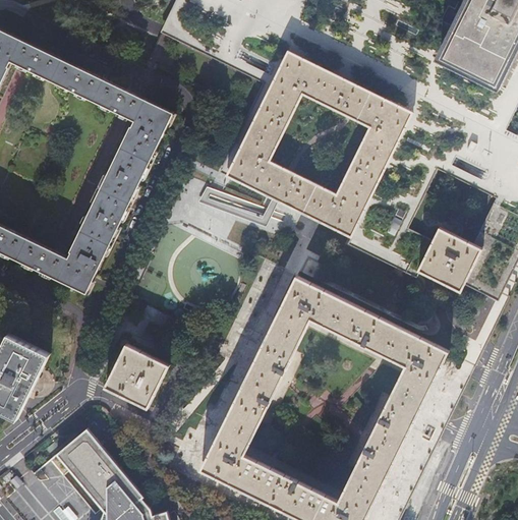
[(517,0),(464,0),(460,9),(452,27),(438,55),(500,84),(517,48),(517,0)]
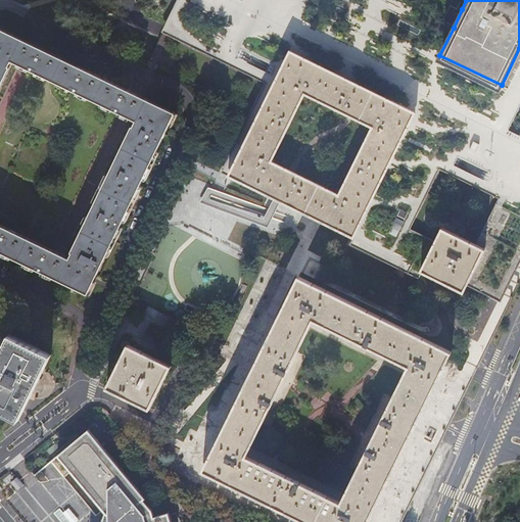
[(61,59),(57,57),(38,48),(31,45),(27,43),(0,30),(0,253),(10,258),(15,261),(41,273),(46,275),(51,278),(85,294),(90,284),(92,280),(111,240),(113,235),(125,211),(127,207),(131,198),(133,194),(144,172),(146,167),(166,127),(168,123),(173,112),(137,96),(133,94),(128,91),(61,59)]
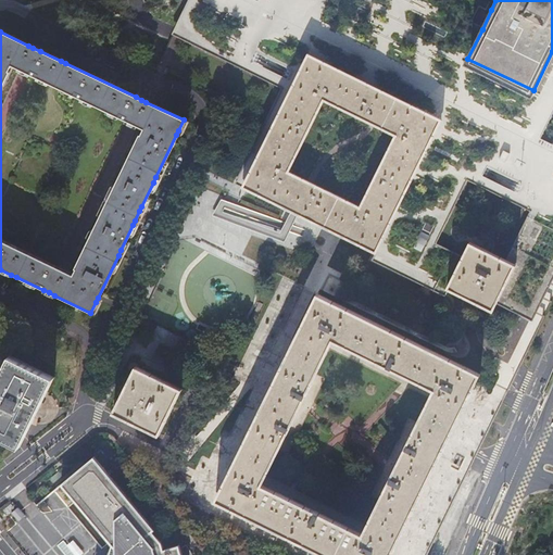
[(377,244),(384,229),(438,118),(316,60),(306,55),(305,54),(299,67),(296,75),(291,82),(259,149),(258,151),(256,153),(255,155),(254,158),(243,180),(240,187),(284,207),(293,213),(343,237),(373,252),(377,244)]
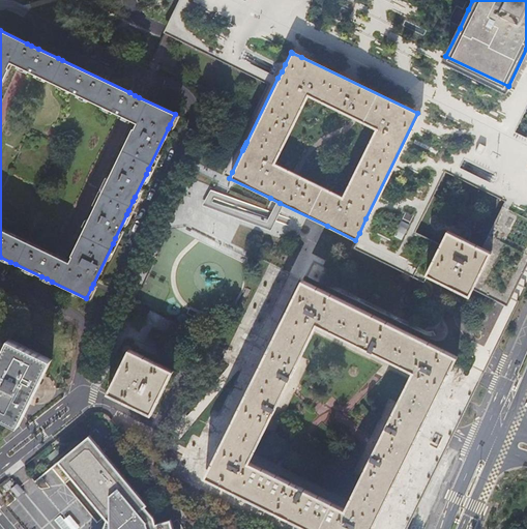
[(466,295),(467,296),(471,289),(480,268),(486,259),(489,254),(480,250),(469,243),(467,243),(449,234),(445,233),(440,245),(429,267),(425,275),(431,278),(441,284),(459,292),(466,295)]
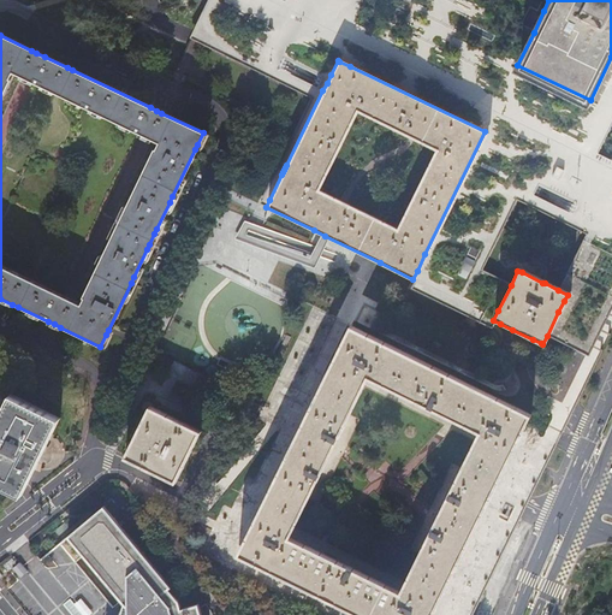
[(482,288),(474,290),(470,297),(474,303),(483,303),(487,296),(482,288)]
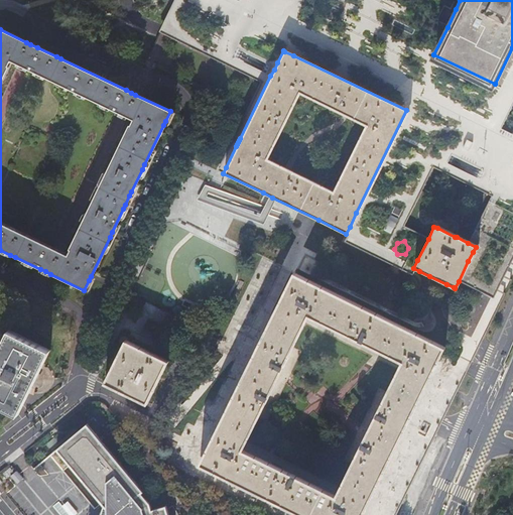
[(278,302),(258,343),(232,396),(212,436),(198,465),(299,514),(360,514),(362,511),(382,471),(403,427),(409,416),(428,377),(437,359),(442,348),(292,274),(278,302)]
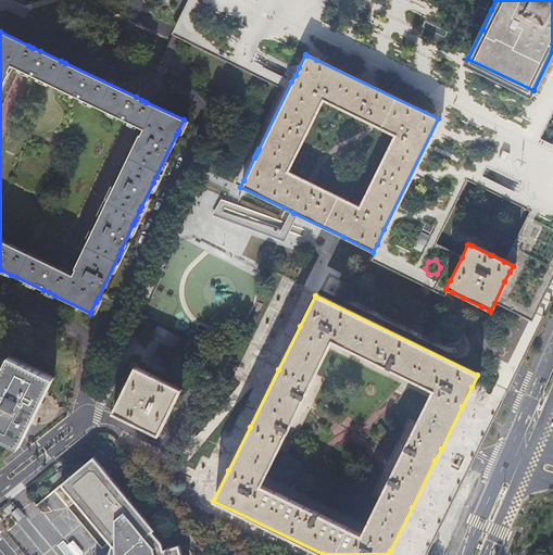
[(51,378),(7,356),(0,369),(0,440),(16,448),(45,391),(51,378)]
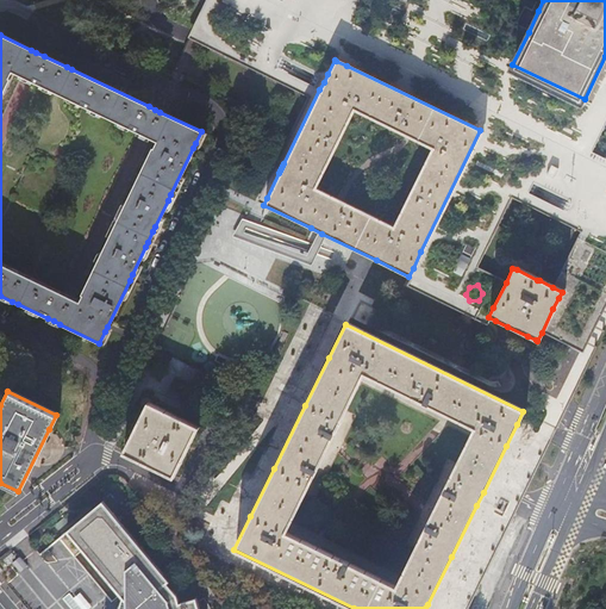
[(131,435),(122,453),(142,463),(170,477),(194,428),(147,404),(144,408),(131,435)]
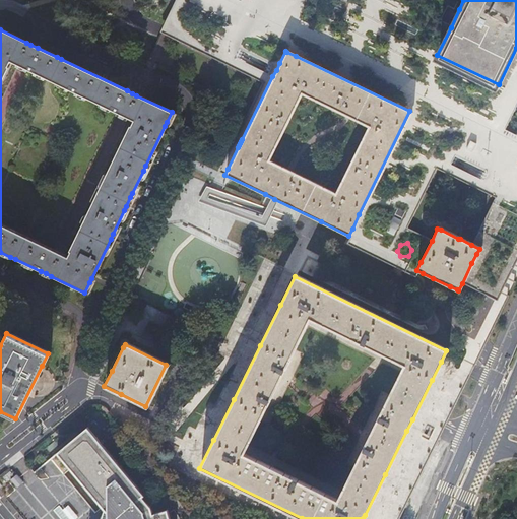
[(167,518),(165,511),(148,515),(146,508),(138,498),(140,496),(84,427),(52,454),(101,510),(98,518),(167,518)]
